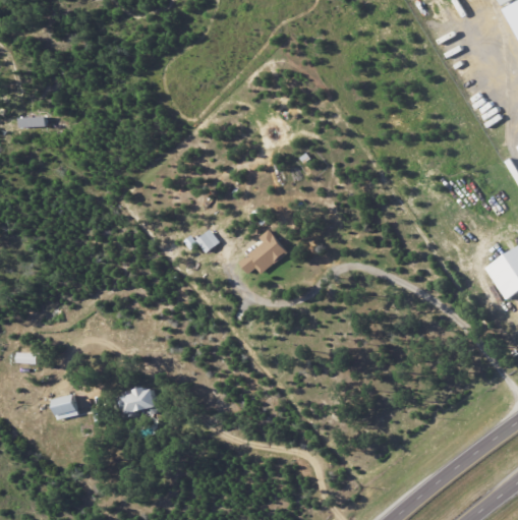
[(17,117),(17,127),(44,126),(44,116),(17,117)]
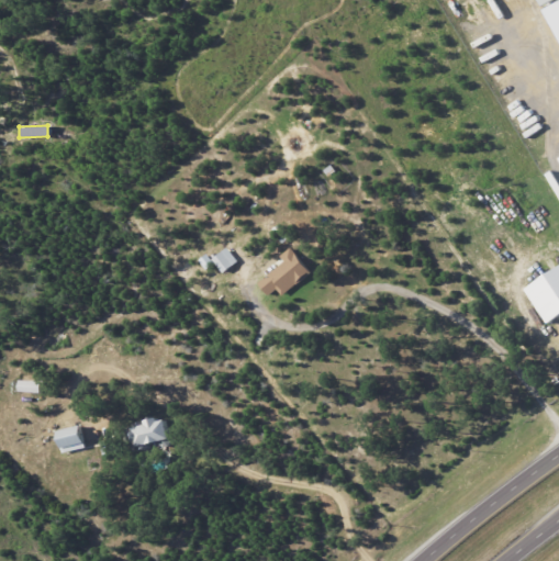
[(236,260),(225,246),(210,258),(221,272),(236,260)]
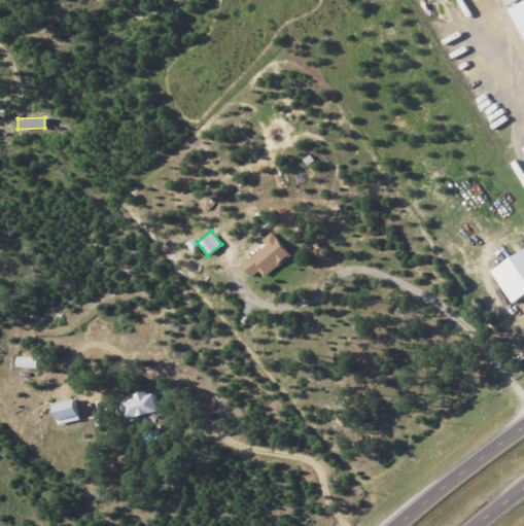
[(265,278),(290,253),(270,232),(262,240),(265,243),(240,267),(250,277),(257,270),(265,278)]
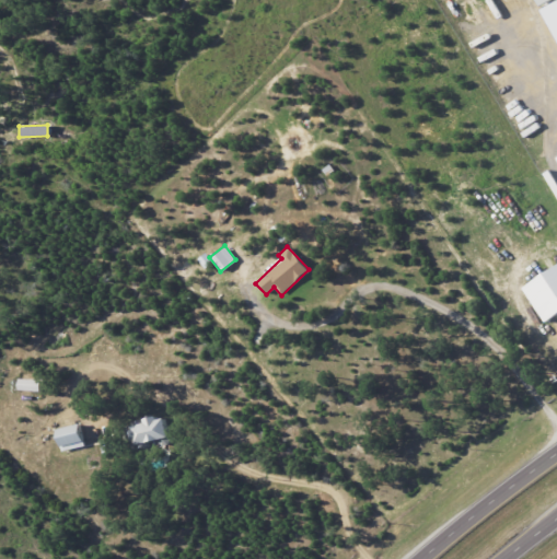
[(196,258),(204,268),(212,263),(205,252),(196,258)]
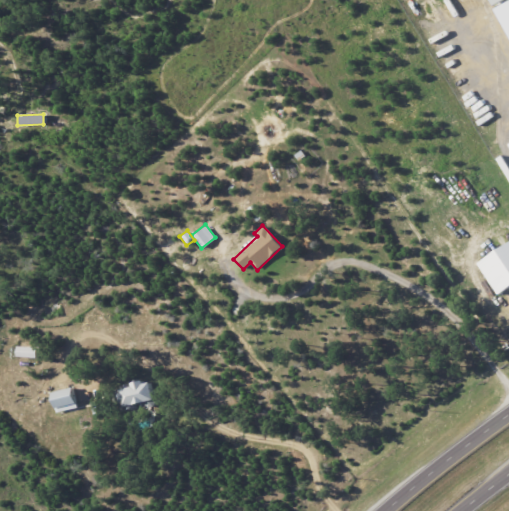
[(495,294),(508,285),(508,240),(475,261),(495,294)]
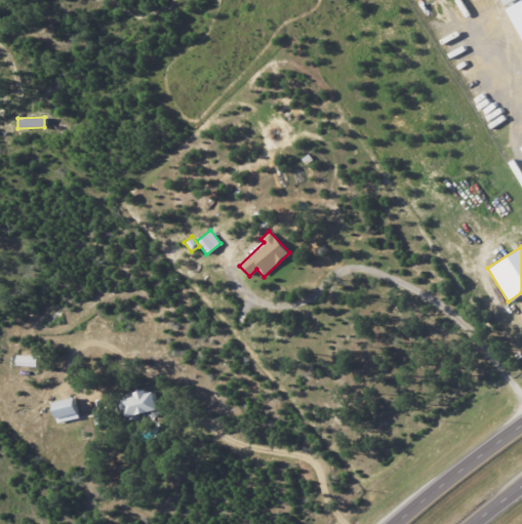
[(36,355),(15,355),(14,365),(36,366),(36,355)]
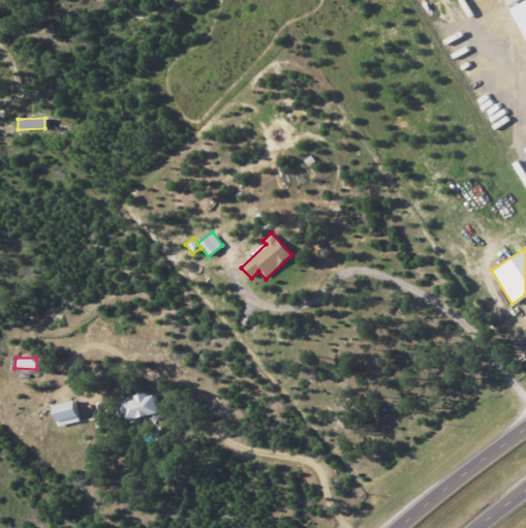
[(130,420),(158,411),(153,391),(134,396),(134,399),(117,403),(120,416),(129,414),(130,420)]
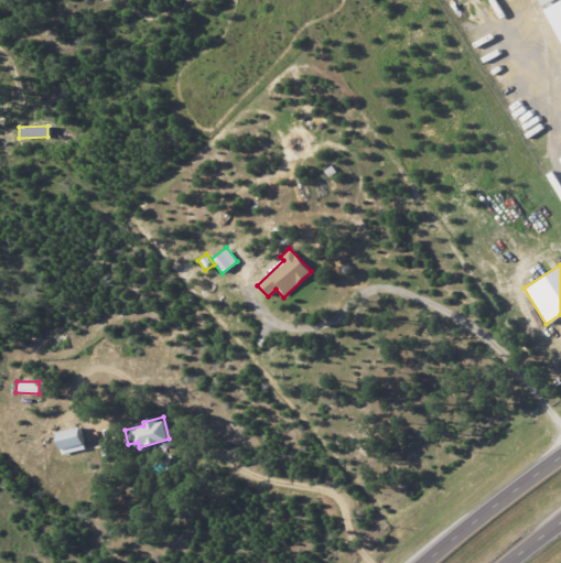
[(85,447),(79,425),(53,432),(58,455),(85,447)]
